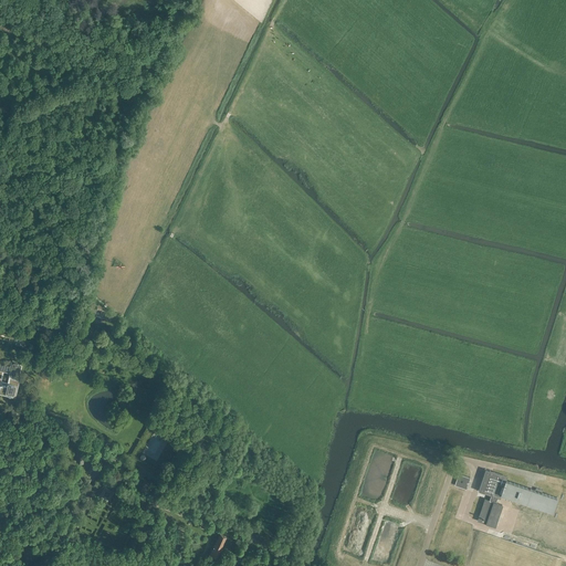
[(95,312),(93,320),(100,322),(101,318),(103,320),(106,313),(102,312),(101,313),(95,311),(95,312)]
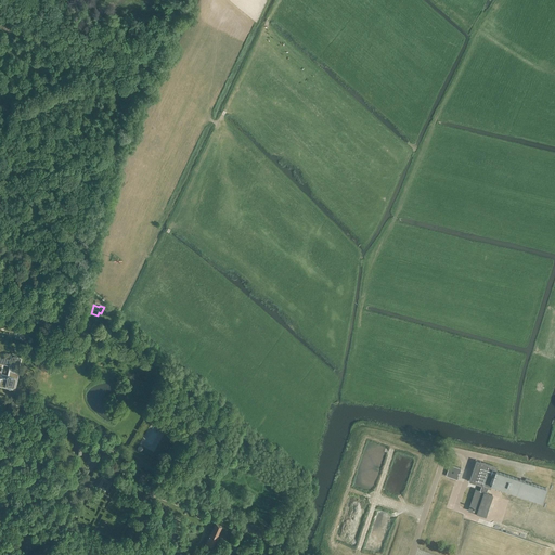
[(17,357),(15,357),(3,355),(3,356),(0,353),(0,384),(1,385),(2,381),(5,382),(4,385),(9,385),(9,386),(11,386),(14,387),(17,370),(11,369),(12,363),(18,364),(20,358),(17,358),(17,357)]
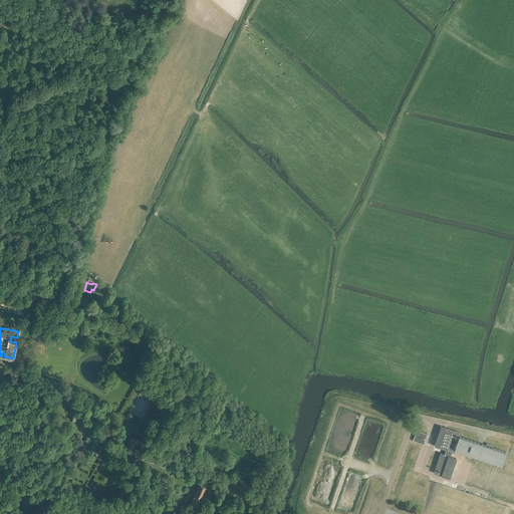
[(439,447),(446,450),(446,451),(445,451),(444,453),(445,453),(445,455),(441,453),(434,473),(450,478),(456,459),(450,457),(452,452),(454,452),(455,449),(456,449),(474,455),(475,456),(474,457),(477,458),(478,457),(482,458),(481,460),(487,462),(488,460),(502,464),(506,452),(492,448),(493,446),(487,443),(486,446),(460,437),(460,436),(461,433),(445,428),(441,427),(435,446),(439,447)]
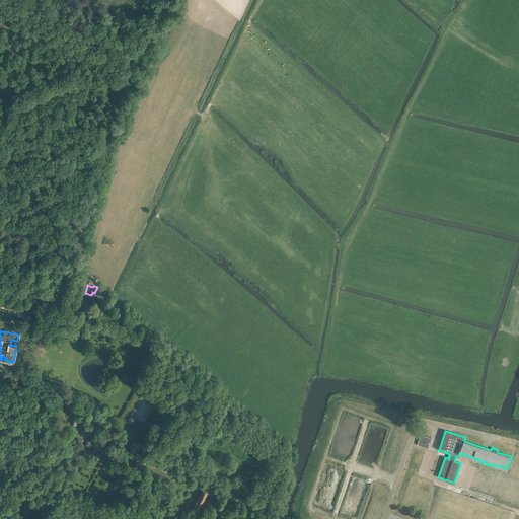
[(431,438),(421,435),(417,445),(428,448),(431,438)]
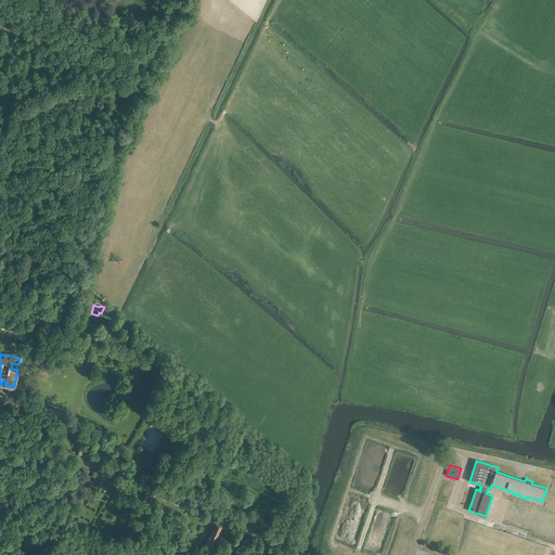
[(155,491),(163,497),(167,488),(159,483),(155,491)]
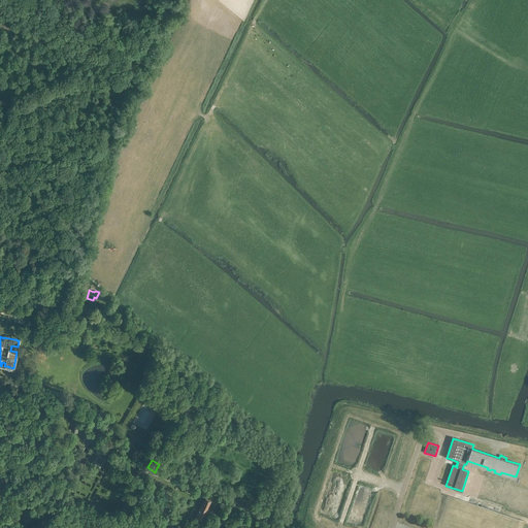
[(158,470),(164,474),(167,470),(160,466),(158,470)]
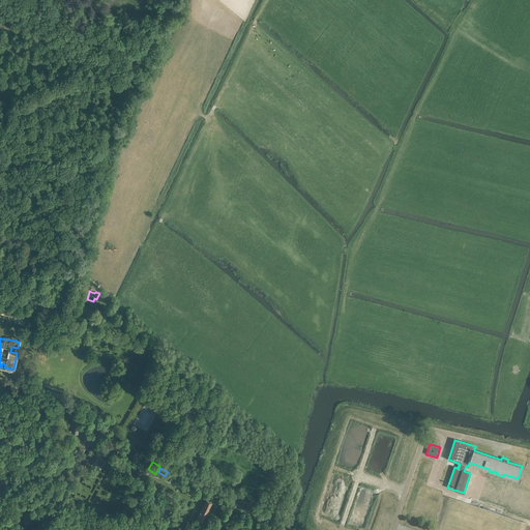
[(208,512),(207,511),(212,501),(207,499),(202,509),(201,509),(197,518),(203,522),(208,512)]
